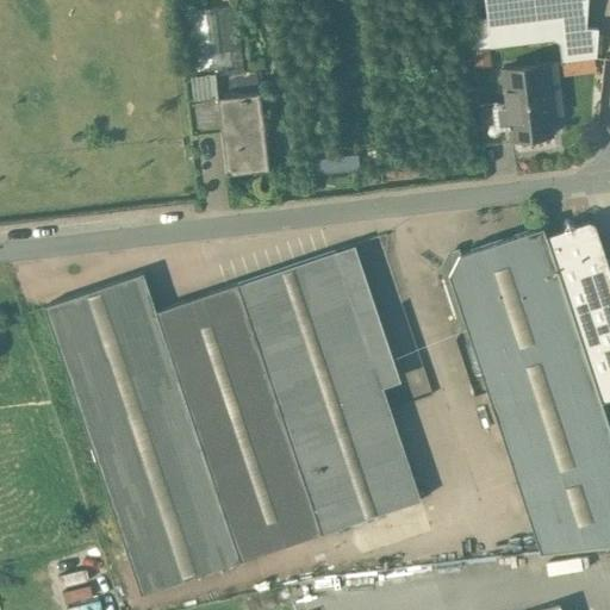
[(585,0),(483,0),(486,18),(490,47),(553,38),(559,43),(561,62),(595,57),(597,29),(585,27),(585,0)]
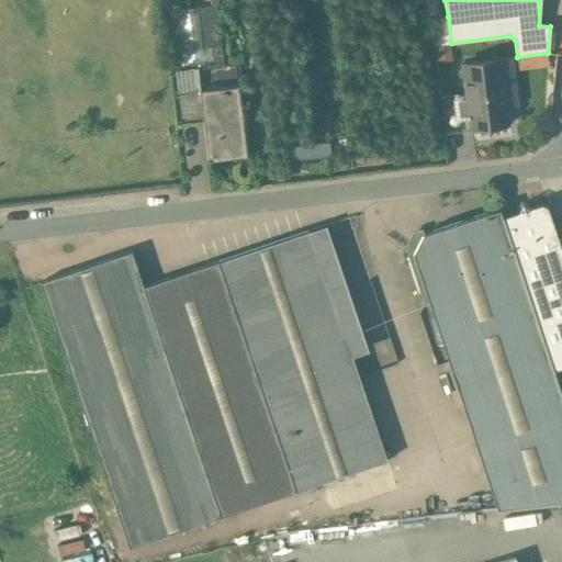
[(176,69),(198,67),(224,64),(217,4),(168,10),(176,69)]
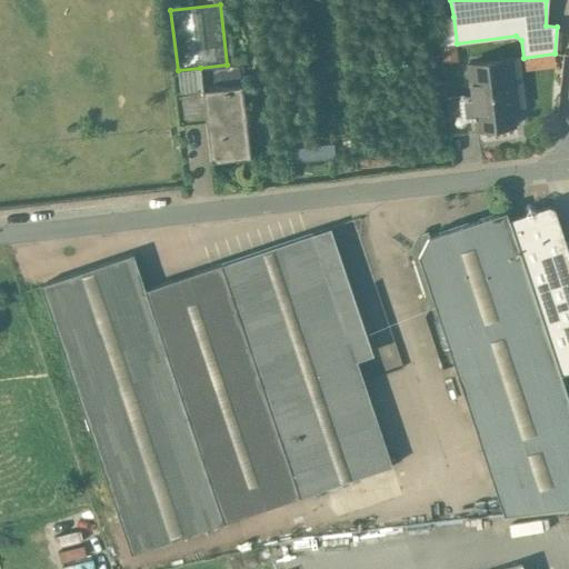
[(453,17),(436,19),(439,46),(457,43),(453,17)]
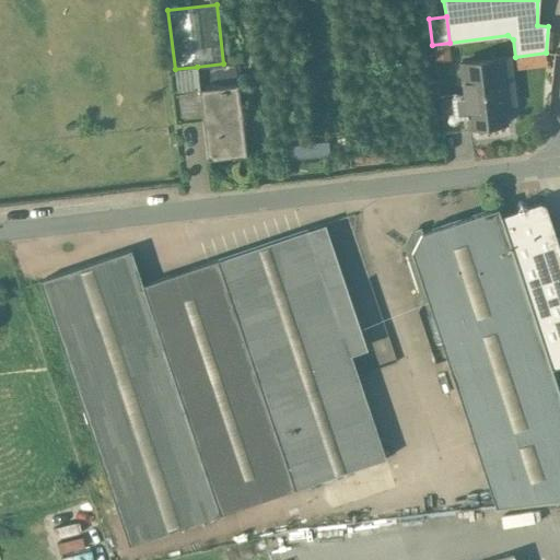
[(509,57),(461,63),(464,93),(468,128),(469,128),(505,124),(503,105),(514,104),(509,57)]
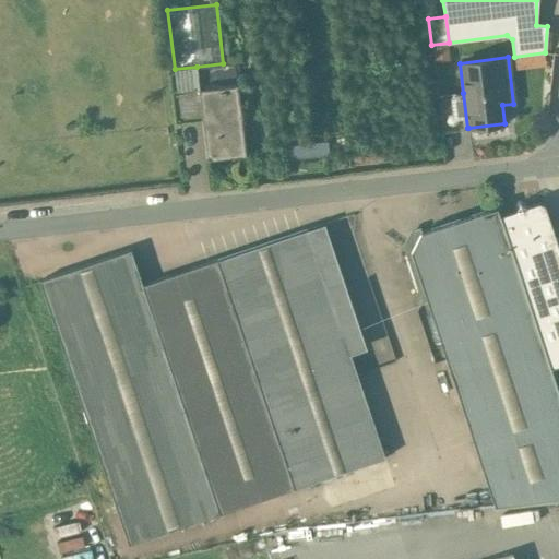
[(175,69),(169,70),(175,122),(202,120),(199,87),(197,67),(175,69)]
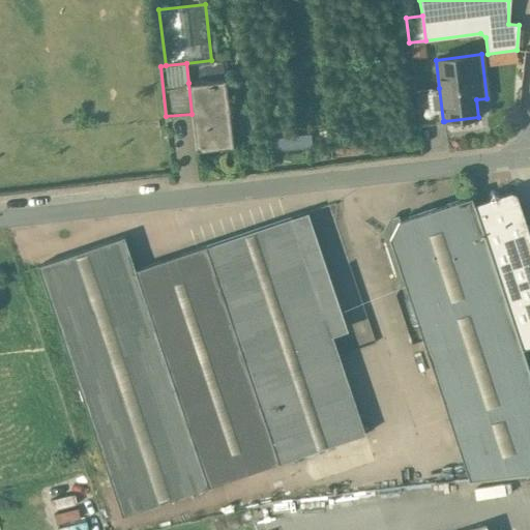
[(188,83),(192,114),(196,150),(233,146),(225,79),(224,79),(188,83)]
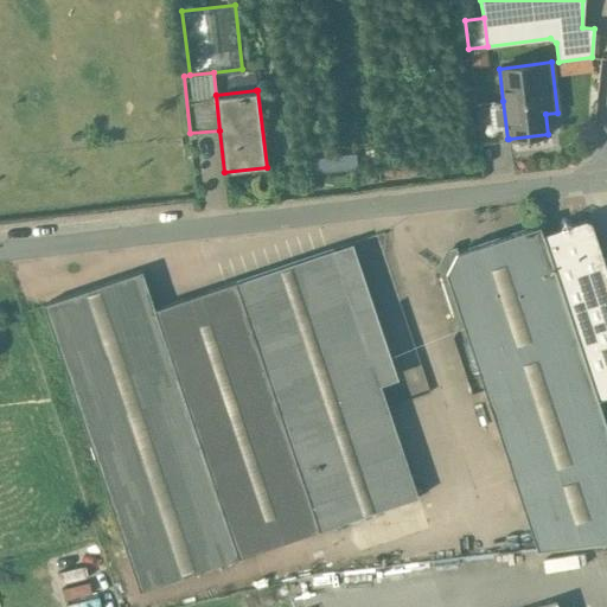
[(503,101),(474,104),(480,145),(509,141),(509,139),(508,139),(503,101)]
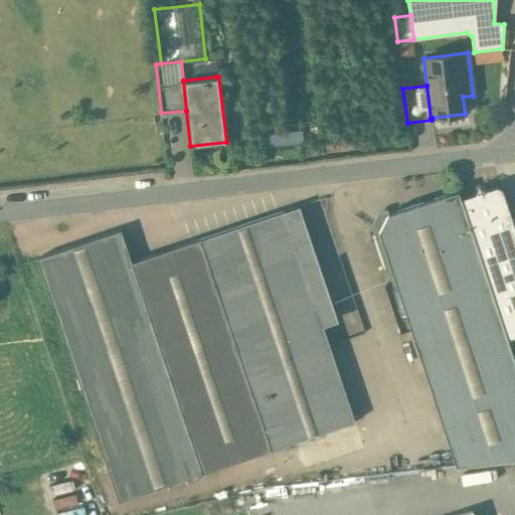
[(265,143),(305,142),(305,130),(265,131),(265,143)]
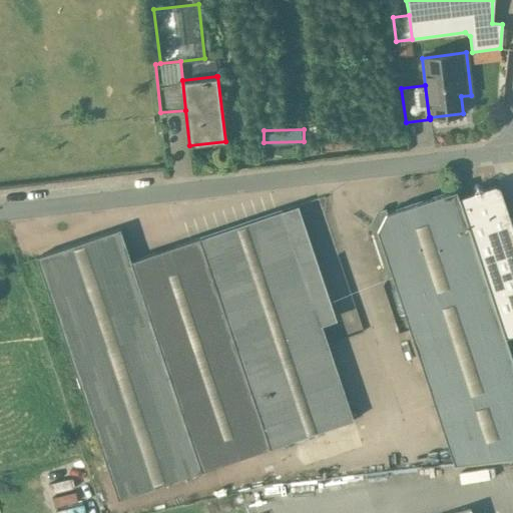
[(494,185),(482,188),(476,186),(473,191),(458,197),(504,338),(512,334),(512,229),(499,187),(494,185)]
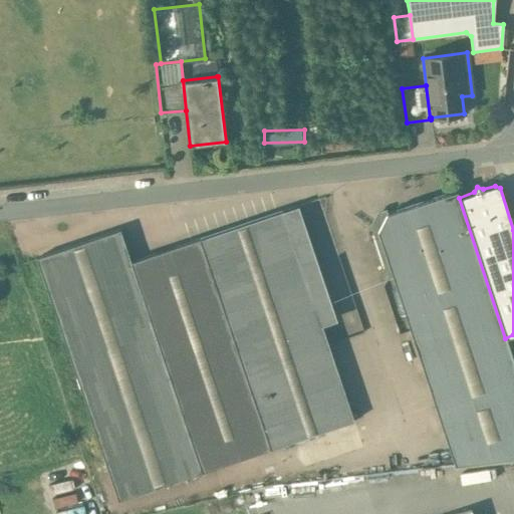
[(457,190),(396,210),(396,211),(386,214),(383,218),(380,216),(375,225),(379,227),(377,231),(393,275),(392,275),(455,464),(513,457),(513,363),(505,338),(459,198),(457,190)]
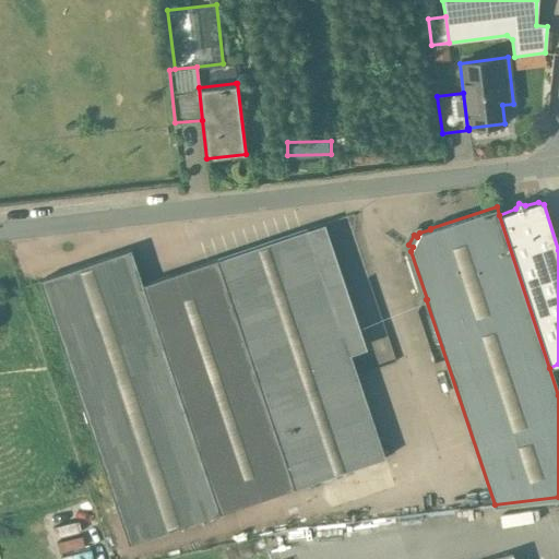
[(366,348),(324,224),(308,229),(343,334),(349,354),(366,348)]
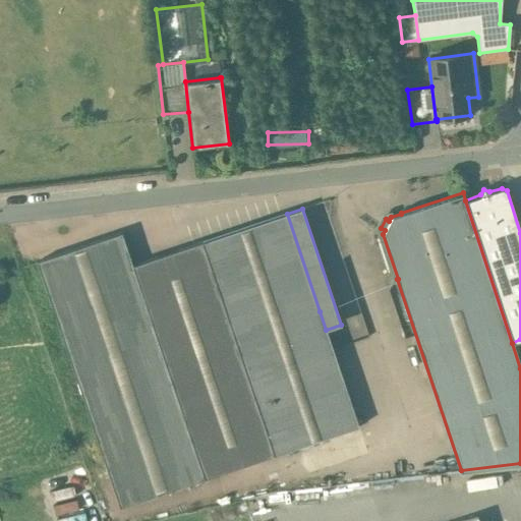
[(287,214),(201,242),(234,340),(320,311),(287,214)]
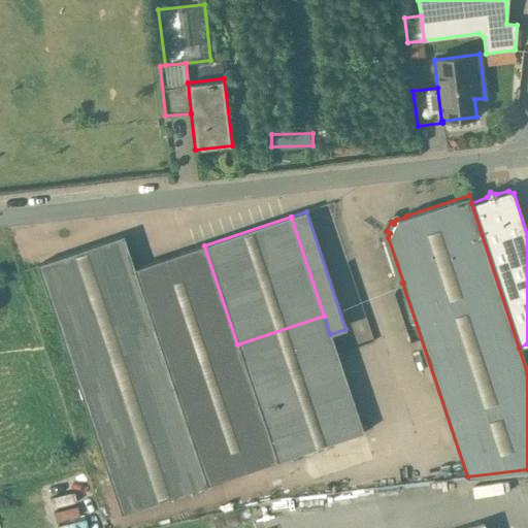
[(123,236),(37,265),(121,514),(207,485),(134,269),(123,236)]
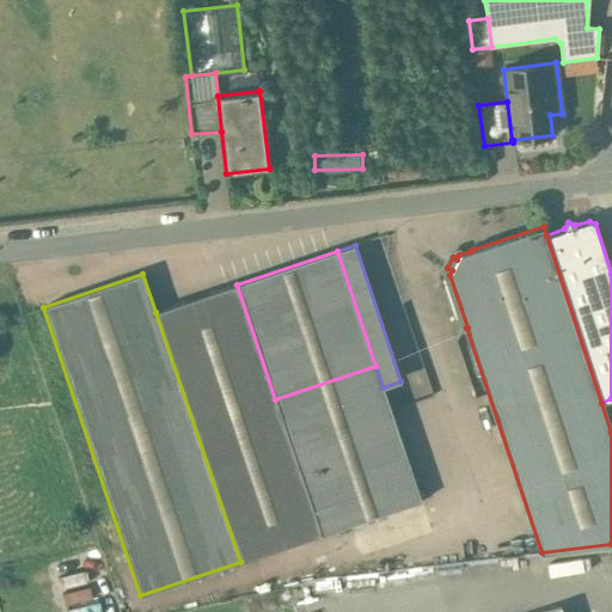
[(237,285),(155,312),(240,562),(322,534),(298,465),(275,399),(237,285)]
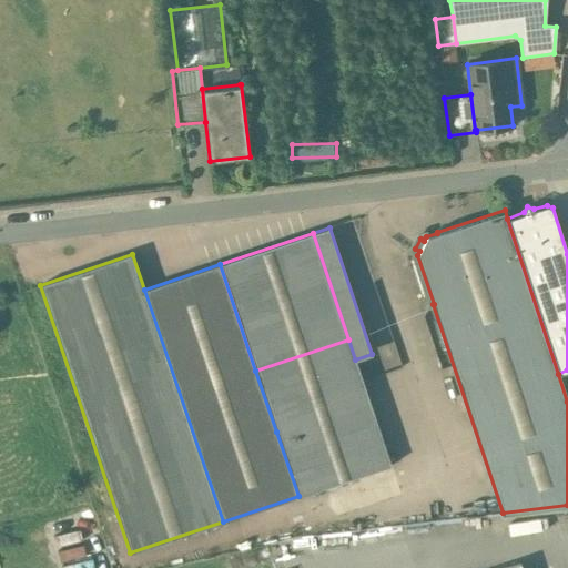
[(394,356),(385,328),(386,328),(378,302),(371,304),(387,358),(394,356)]
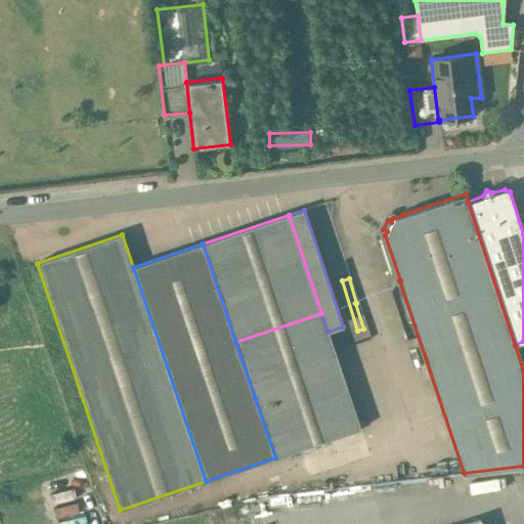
[(321,313),(235,342),(255,398),(341,369),(328,332),(321,313)]
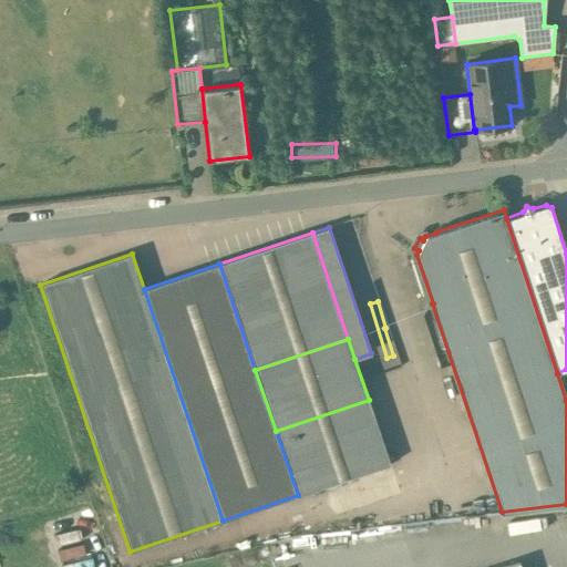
[(369,400),(276,431),(298,495),(390,464),(369,400)]
